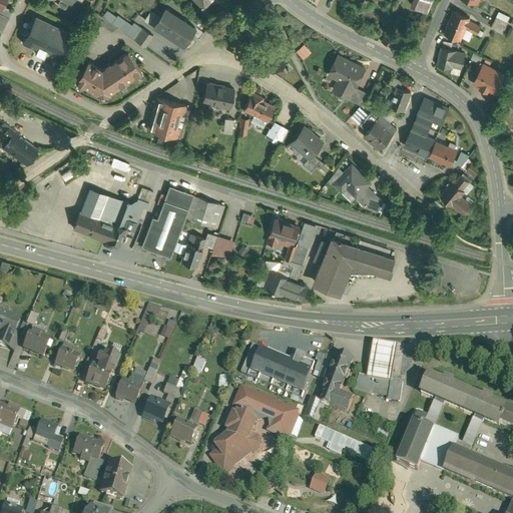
[(59,0),(57,5),(65,10),(69,3),(71,5),(73,0),(59,0)]
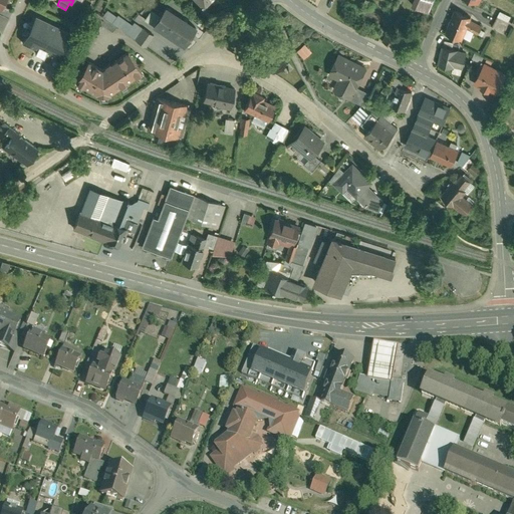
[(373,3),(367,0),(364,0),(361,7),(369,11),(373,3)]
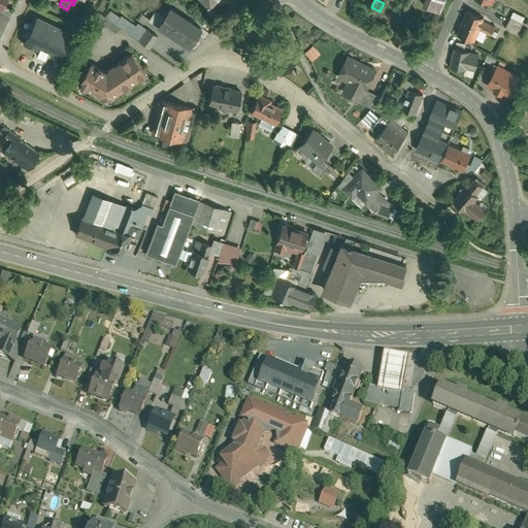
[(424,0),(423,4),(441,12),(447,0),(424,0)]
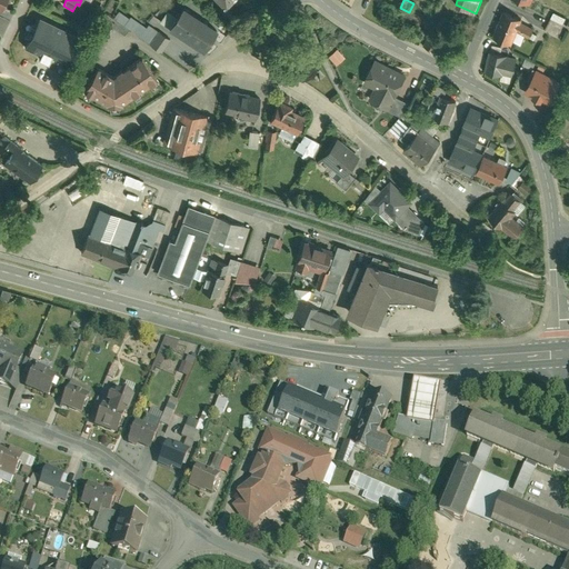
[(220,31),(185,9),(178,19),(171,30),(206,52),(220,31)]
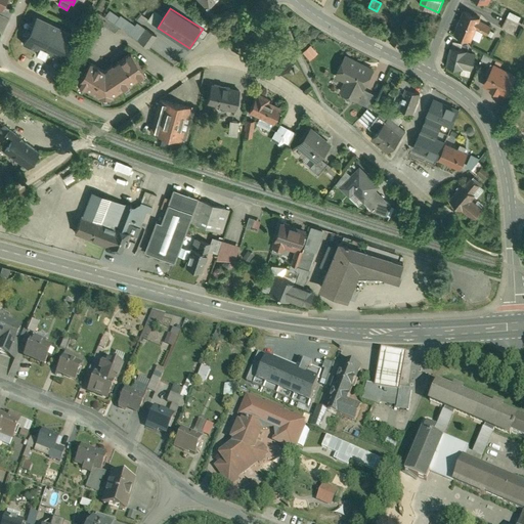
[(147,22),(158,28),(164,17),(155,10),(147,22)]
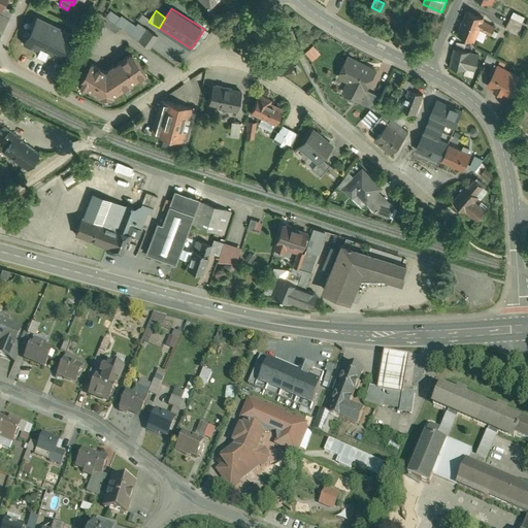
[(485,18),(465,10),(457,34),(475,41),(481,29),(484,21),(485,18)]
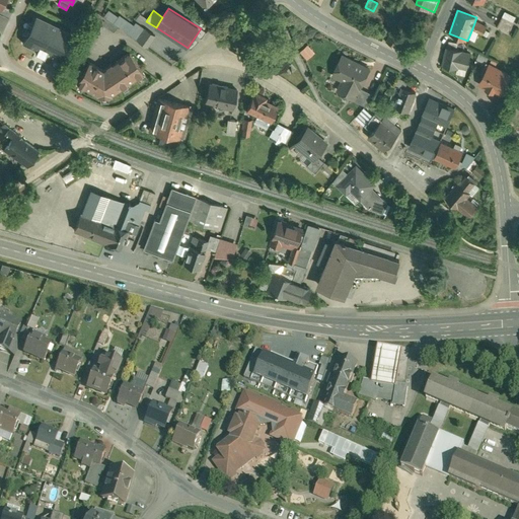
[(516,16),(505,11),(502,16),(513,22),(516,16)]
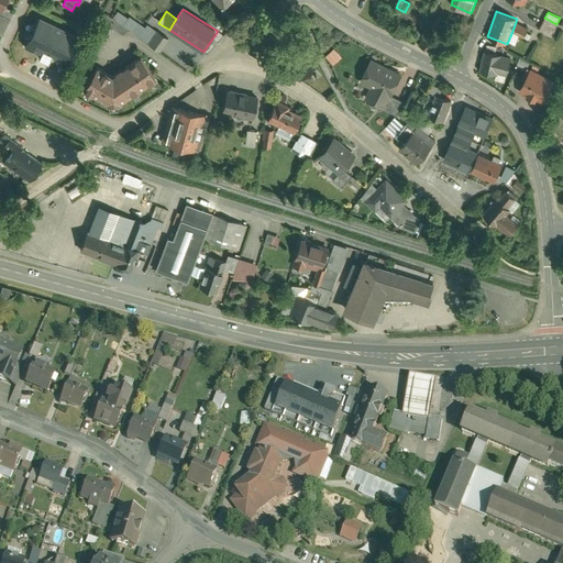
[(63,64),(76,33),(40,17),(25,47),(63,64)]
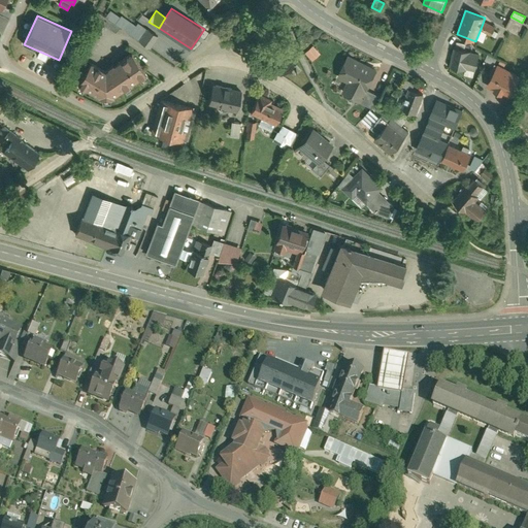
[(122,28),(127,21),(122,15),(116,24),(122,28)]
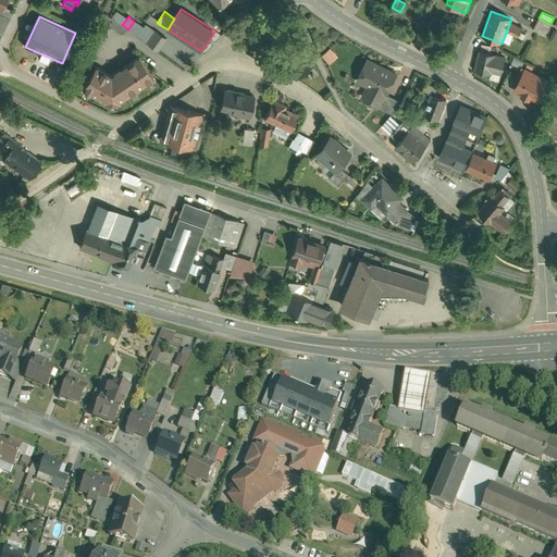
[(146,44),(156,31),(147,24),(144,28),(134,22),(128,29),(146,44)]
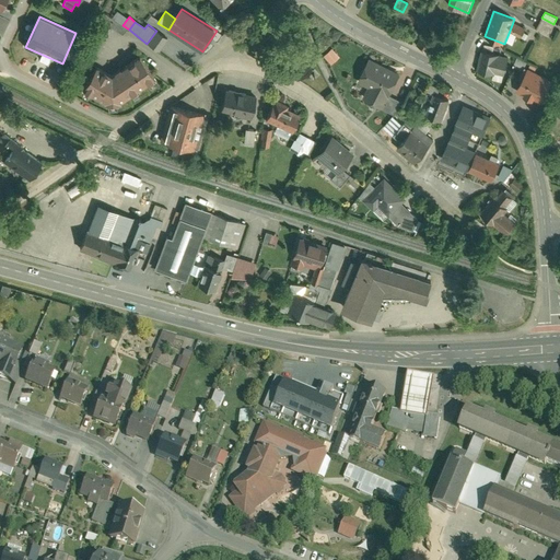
[(525,27),(513,22),(510,31),(522,37),(525,27)]
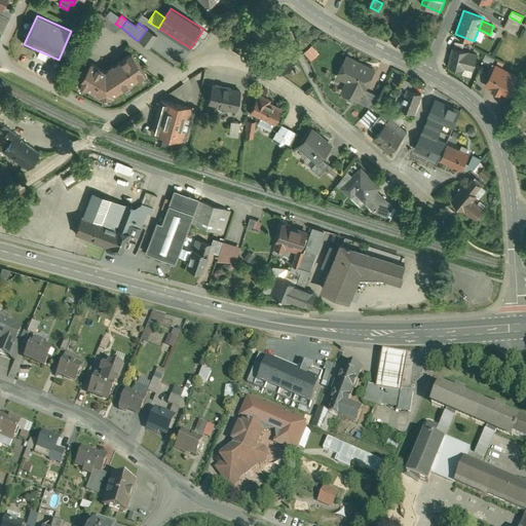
[(138,41),(147,47),(155,36),(147,29),(138,41)]
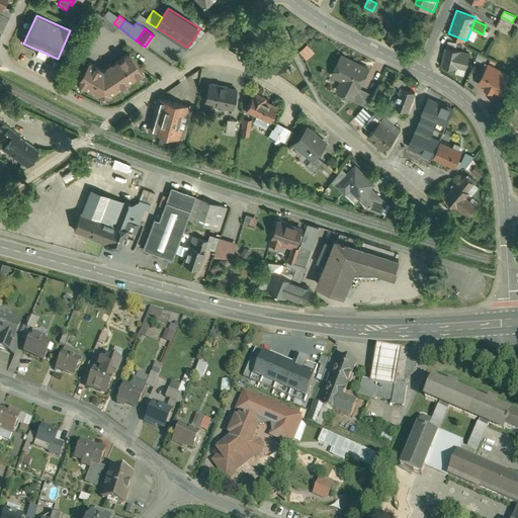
[(390,32),(384,41),(397,48),(402,37),(390,32)]
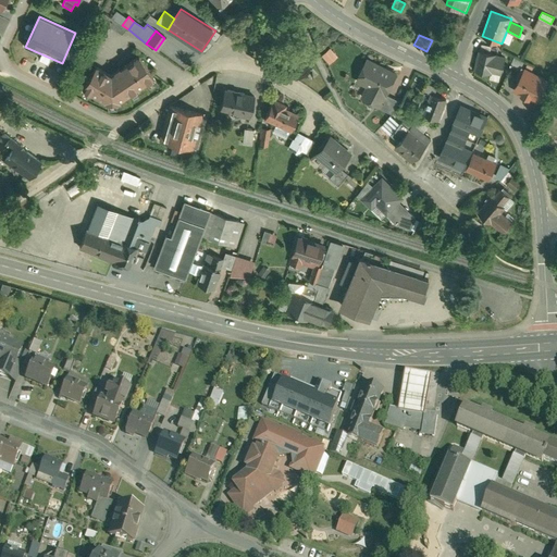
[(330,48),(321,54),(329,63),(336,57),(330,48)]
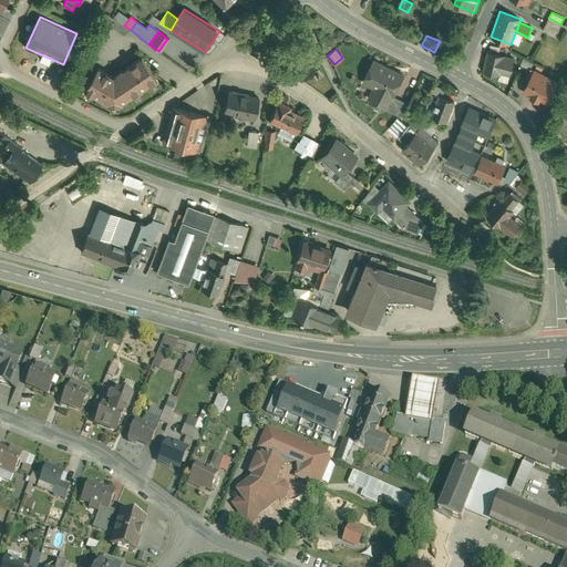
[(515,57),(487,50),(482,71),(483,71),(500,75),(498,80),(507,82),(508,78),(511,78),(515,57)]
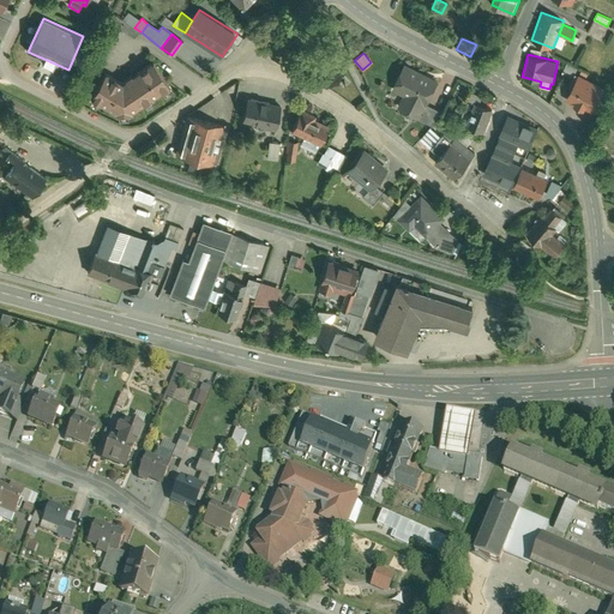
[(91,98),(125,116),(138,108),(158,95),(172,86),(155,61),(122,83),(106,73),(91,98)]
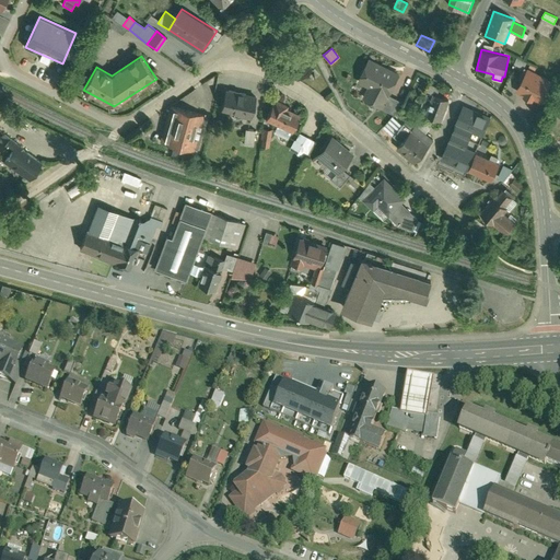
[(527,62),(517,58),(514,63),(523,69),(525,66),(527,62)]
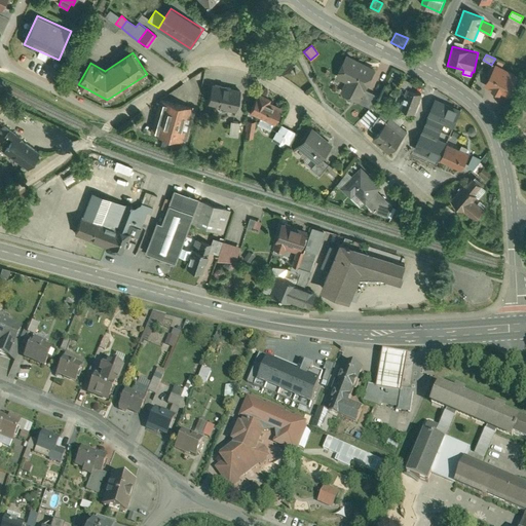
[(377,69),(346,55),(337,76),(347,80),(341,94),(360,102),(365,88),(367,89),(377,69)]
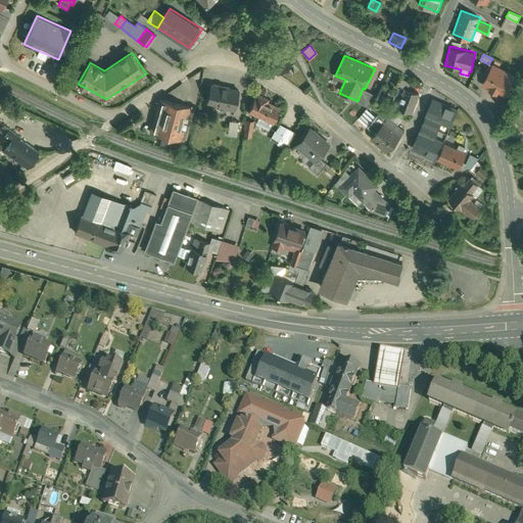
[(516,76),(490,61),(488,64),(484,73),(487,75),(481,85),(504,97),(516,76)]
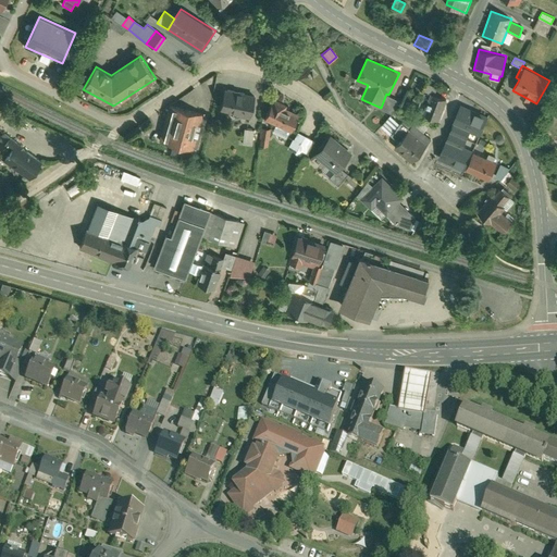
[(432,95),(435,96),(438,89),(426,84),(421,97),(430,101),(432,95)]
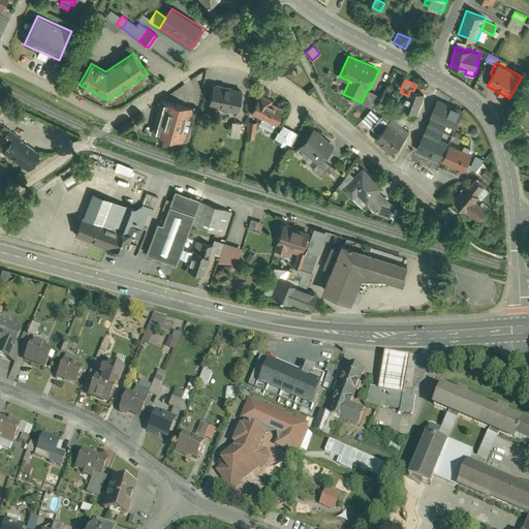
[(244,91),(215,85),(210,107),(239,114),(244,91)]
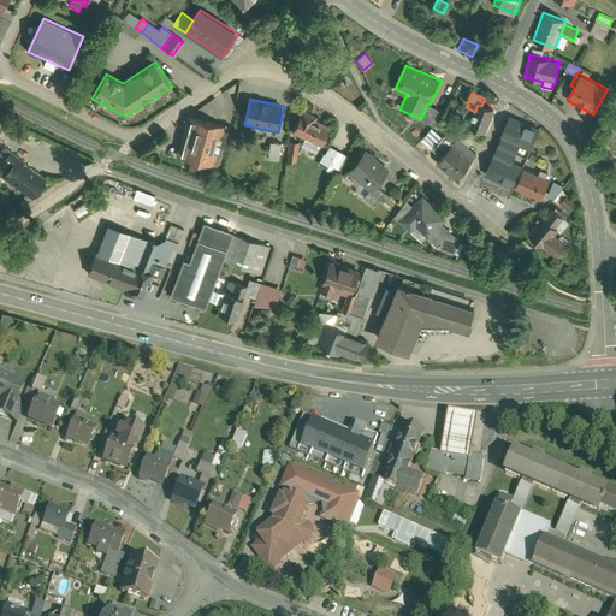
[(430,105),(427,104),(421,119),(434,125),(439,119),(443,111),(430,105)]
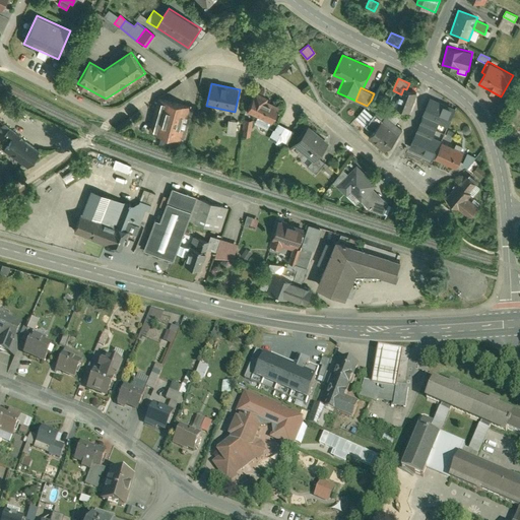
[(406,89),(403,88),(401,94),(395,108),(411,114),(414,107),(419,94),(406,89)]
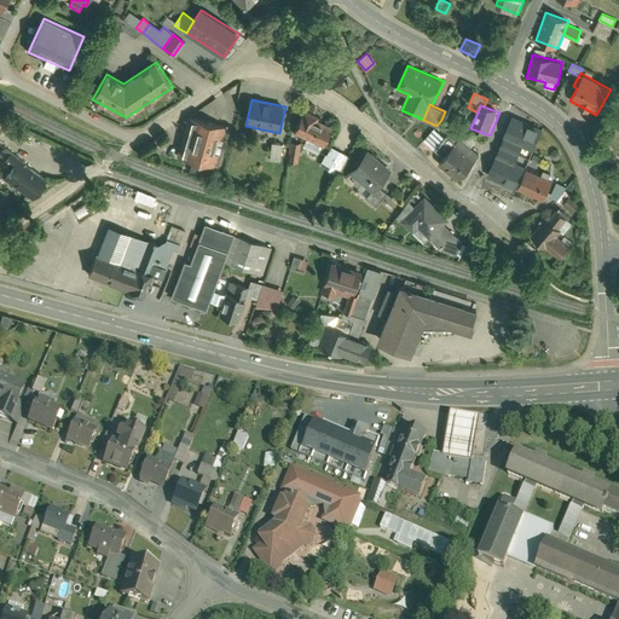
[(294,136),(324,148),(331,129),(317,125),(320,116),(304,110),(294,136)]
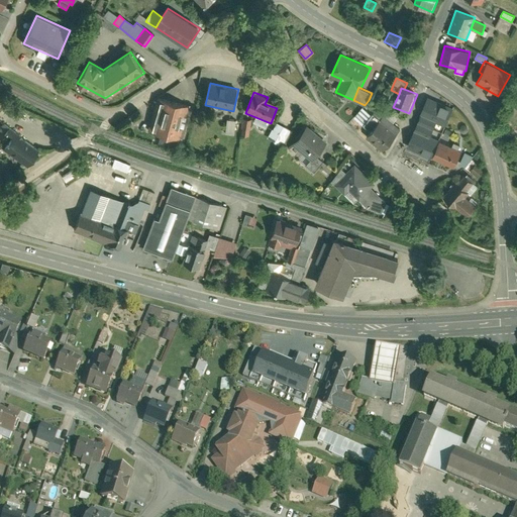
[(183,105),(158,98),(147,132),(174,139),(183,105)]
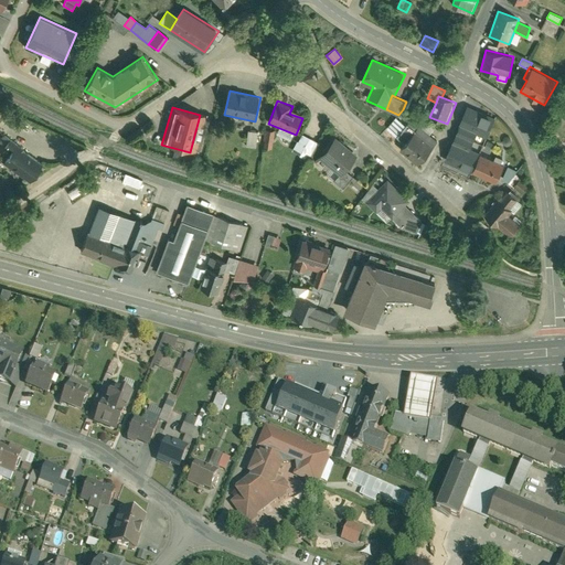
[(467,108),(458,127),(476,134),(484,138),(492,119),(467,108)]
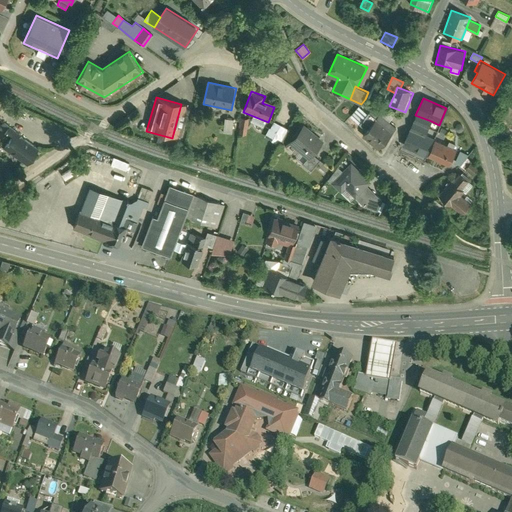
[(360,123),(368,114),(359,106),(351,115),(360,123)]
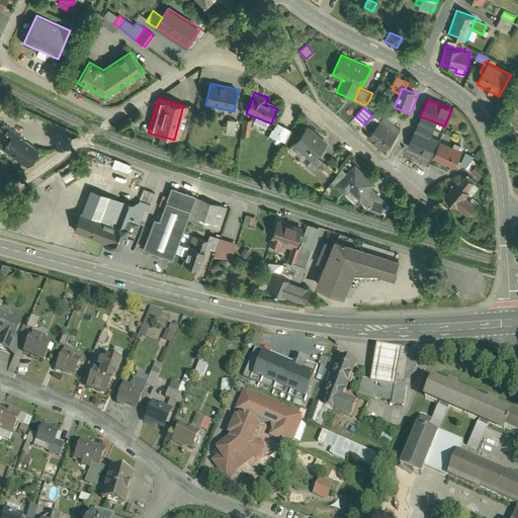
[(371,131),(380,118),(373,113),(372,115),(364,124),(371,131)]
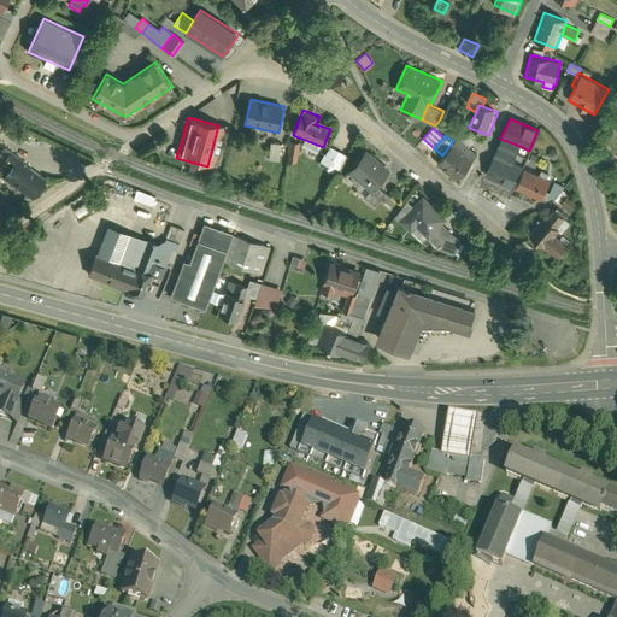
[(519,146),(500,139),(497,147),(516,156),(519,146)]
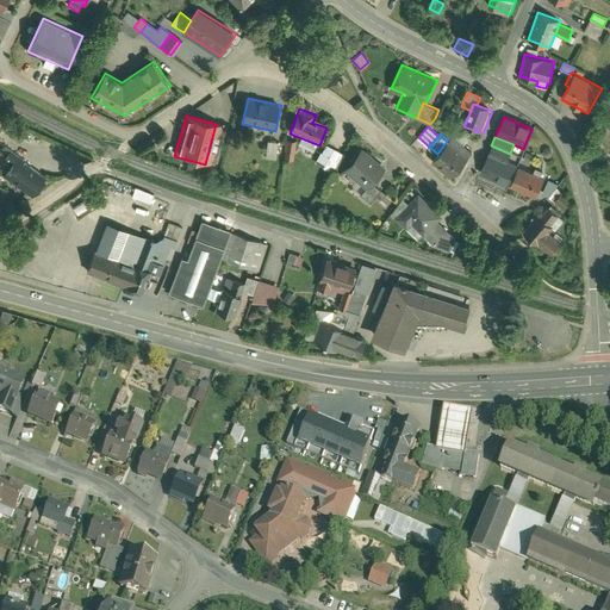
[(280,141),(269,139),(268,151),(267,157),(274,157),(279,159),(280,144),(280,141)]
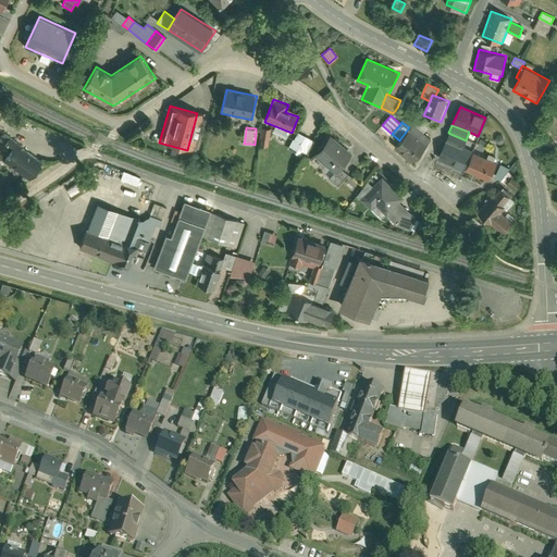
[(399,140),(396,147),(413,162),(428,143),(409,127),(399,140)]
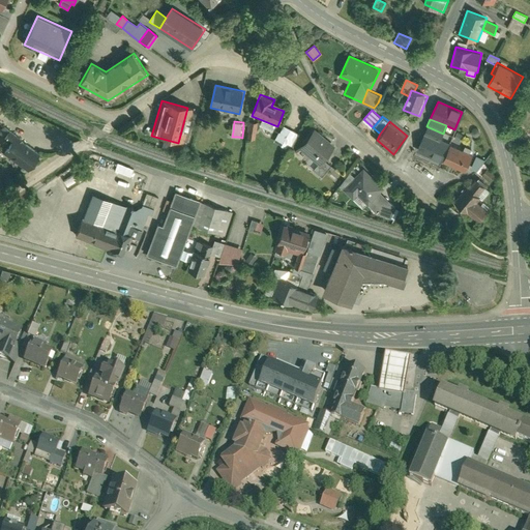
[(258,123),(251,122),(247,139),(255,140),(258,123)]
